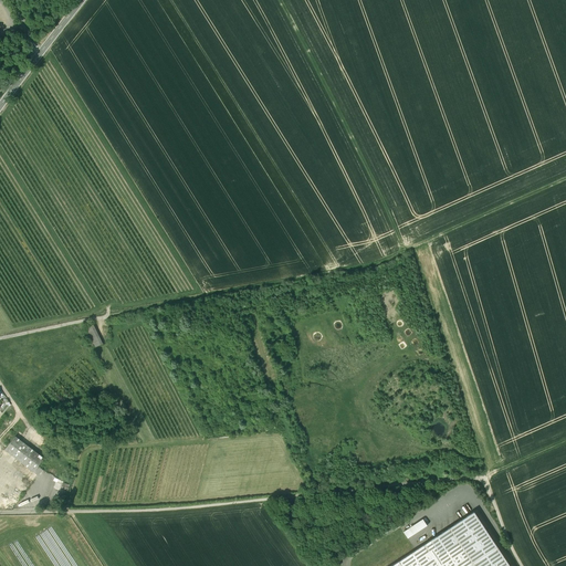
[(102,344),(93,325),(84,329),(93,348),(102,344)]
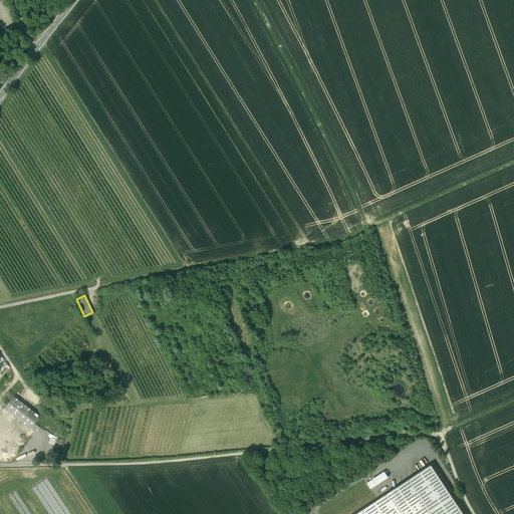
[(30,429),(40,417),(14,397),(4,409),(30,429)]
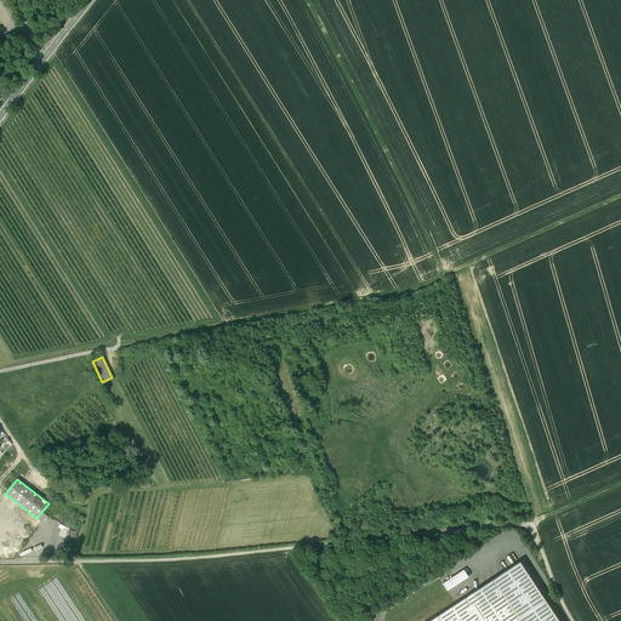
[(43,512),(38,518),(43,522),(47,516),(43,512)]
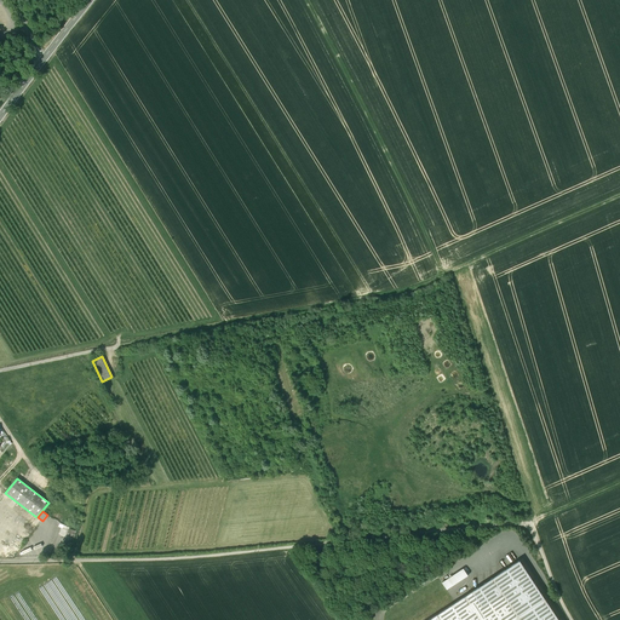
[(76,532),(69,529),(65,538),(67,538),(72,539),(73,540),(76,532)]
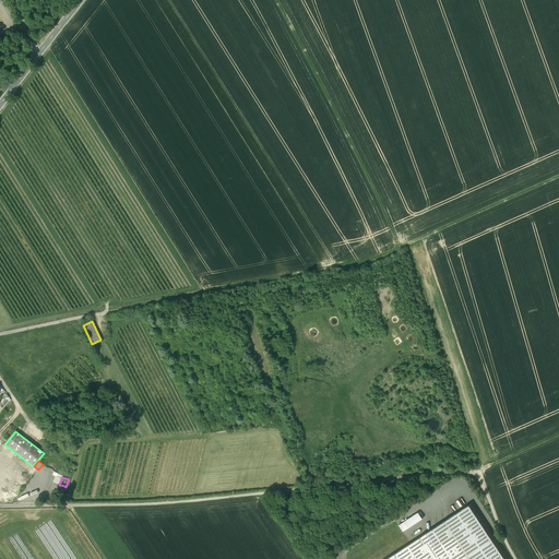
[(502,558),(467,506),(393,555),(387,558),(502,558)]
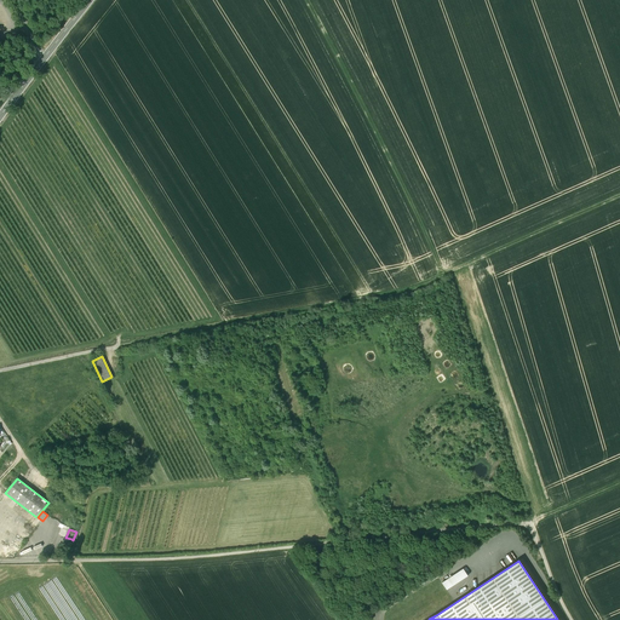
[(463,569),(442,583),(446,590),(468,575),(463,569)]
